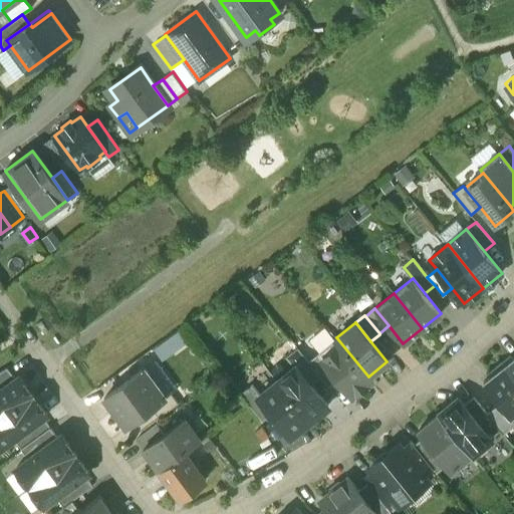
[(317,353),(337,378),(353,397),(372,381),(368,376),(336,337),(317,353)]
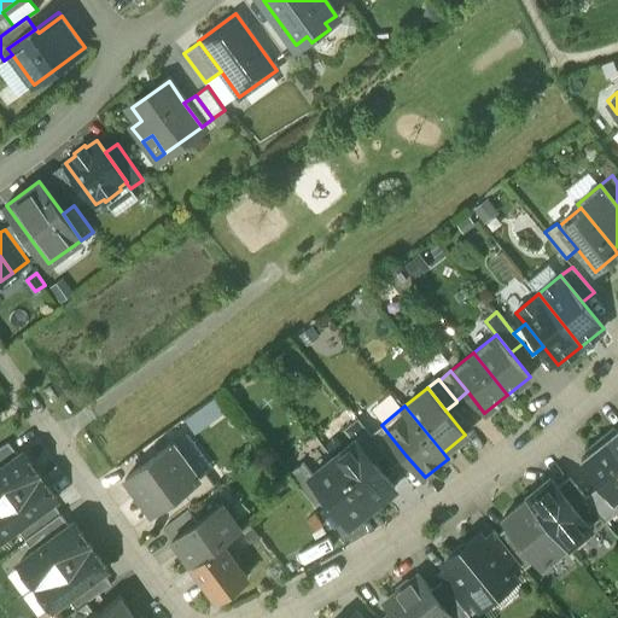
[(357,418),(344,429),(354,442),(356,439),(373,460),(384,452),(371,435),(357,418)]
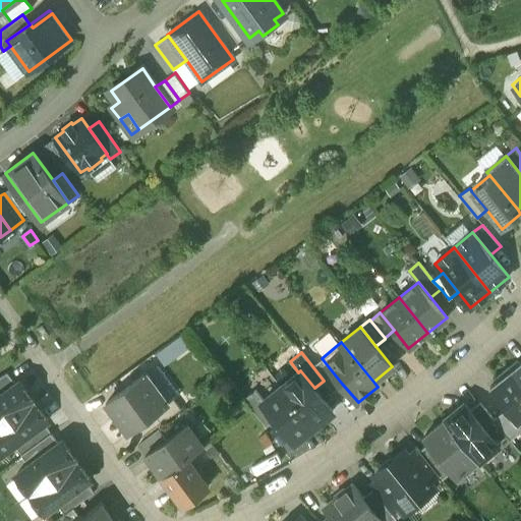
[(312,366),(324,381),(333,391),(342,384),(322,358),(312,366)]
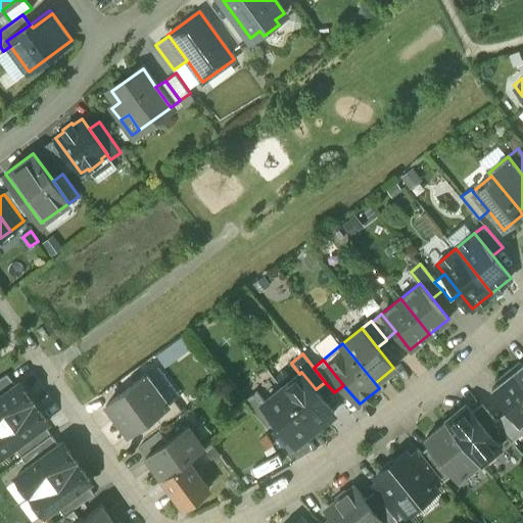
[(508,371),(522,389),(522,364),(522,365),(519,362),(508,371)]
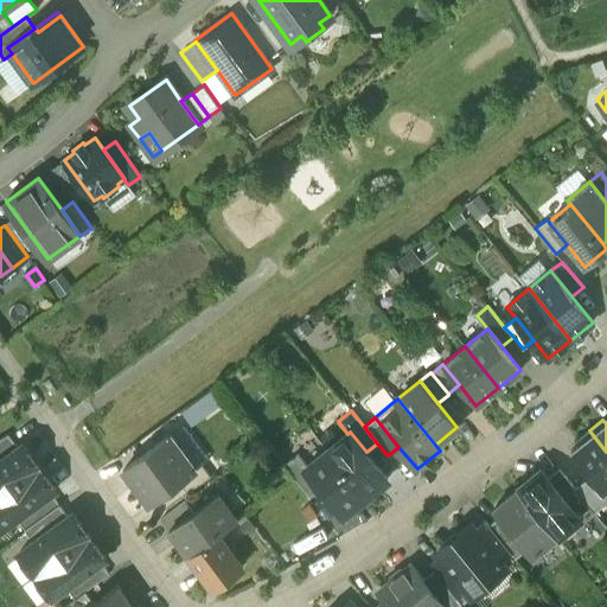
[(590,475),(606,497),(606,452),(589,430),(575,441),(579,445),(570,452),(590,475)]
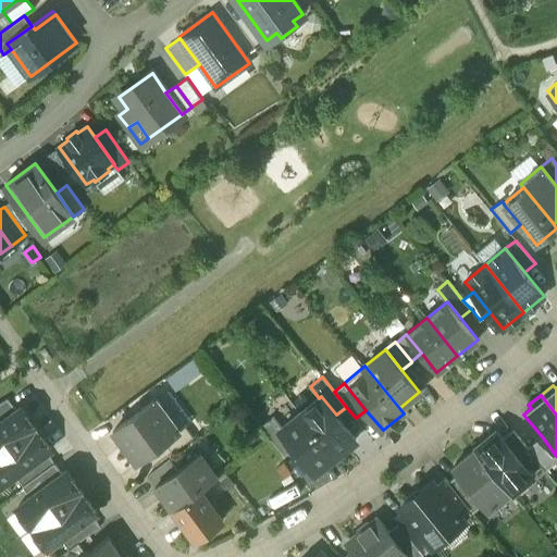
[(321,396),(319,398),(300,412),(335,456),(356,438),(336,415),(321,396)]
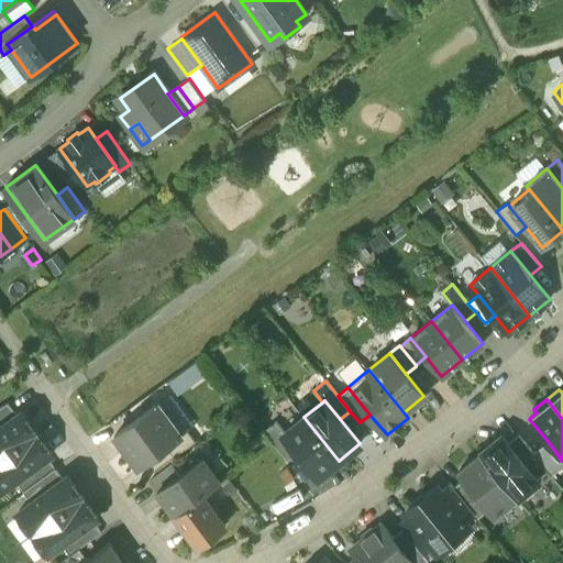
[(166,448),(183,435),(158,403),(114,435),(139,467),(166,448)]
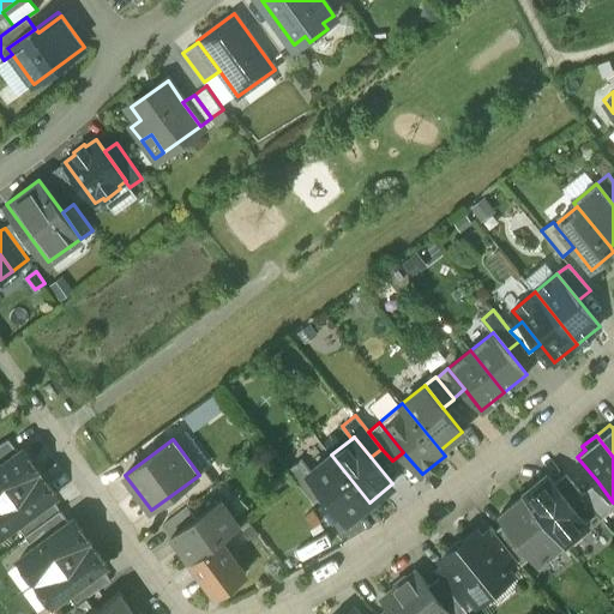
[(8,440),(0,445),(0,465),(18,453),(8,440)]
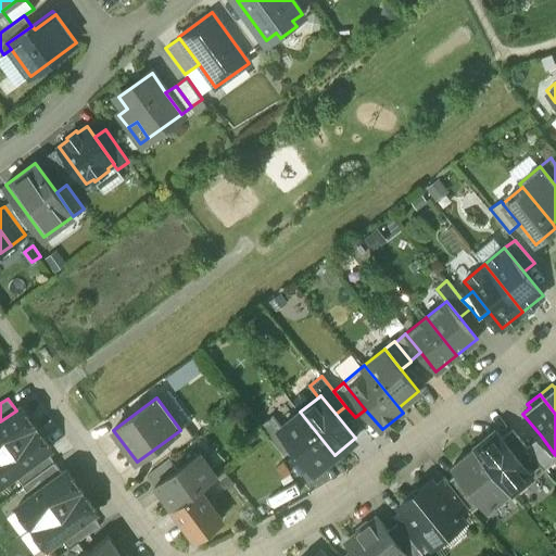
[(0,454),(36,428),(21,407),(16,411),(0,421),(0,454)]
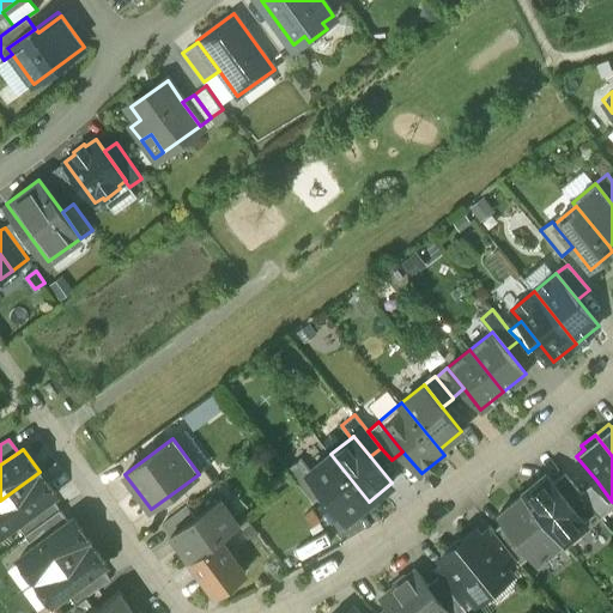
[(369,502),(331,454),(310,471),(308,472),(325,492),(346,520),(369,502)]
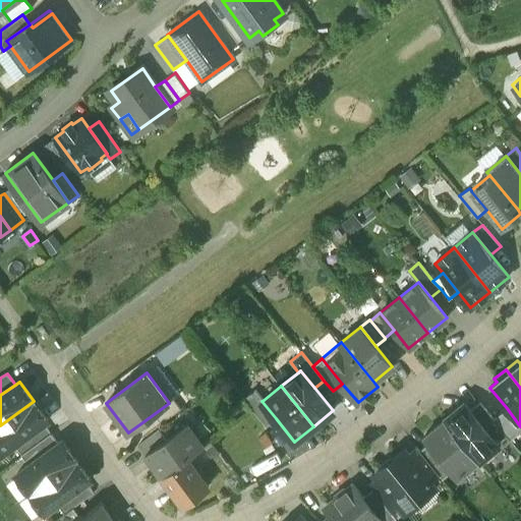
[(267,426),(276,418),(262,401),(264,400),(255,390),(244,399),(267,426)]
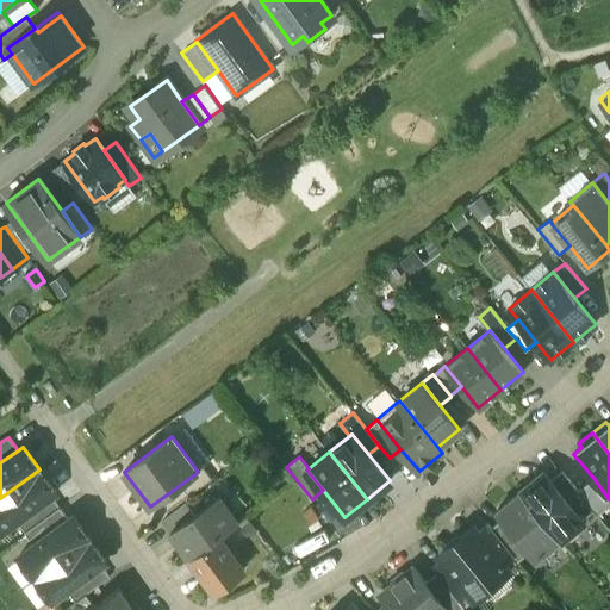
[(198,472),(180,485),(188,496),(211,479),(203,467),(198,472)]
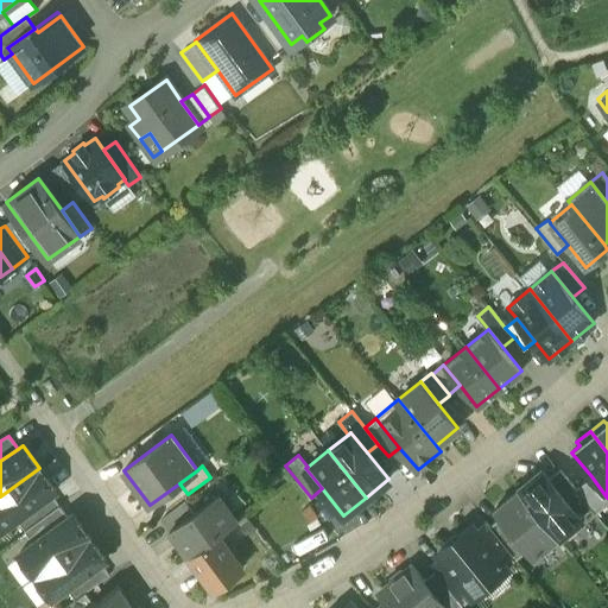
[(17,520),(51,494),(57,491),(39,468),(0,496),(0,526),(2,530),(17,520)]
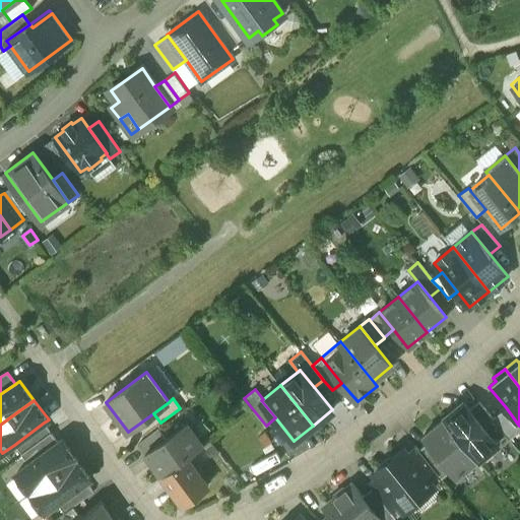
[(469,409),(492,437),(502,430),(493,418),(478,401),(469,409)]
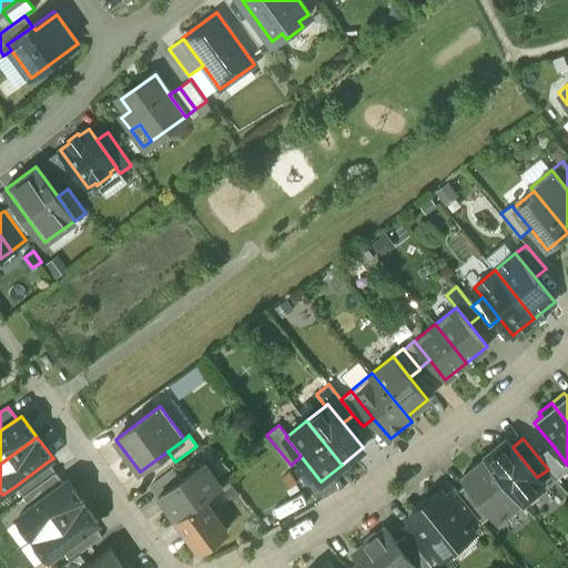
[(507,439),(485,458),(520,503),(524,499),(526,501),(533,503),(539,497),(539,492),(538,489),(544,485),(537,477),(513,447),(507,439)]
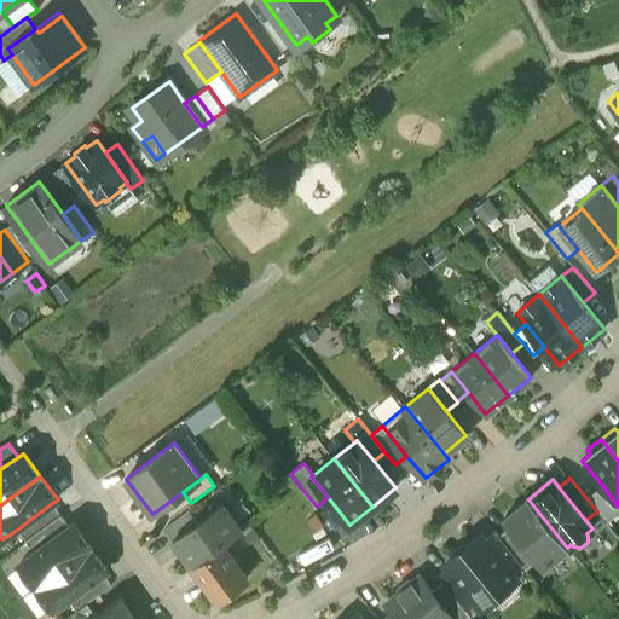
[(586,498),(597,512),(607,524),(618,513),(618,507),(602,485),(586,498)]
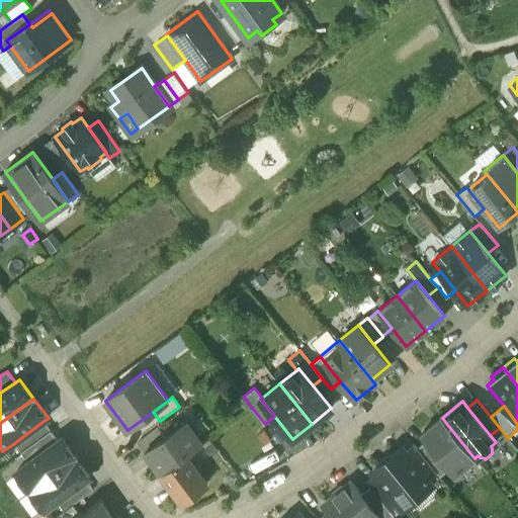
[(427,441),(449,468),(454,476),(475,458),(442,418),(421,434),(427,441)]
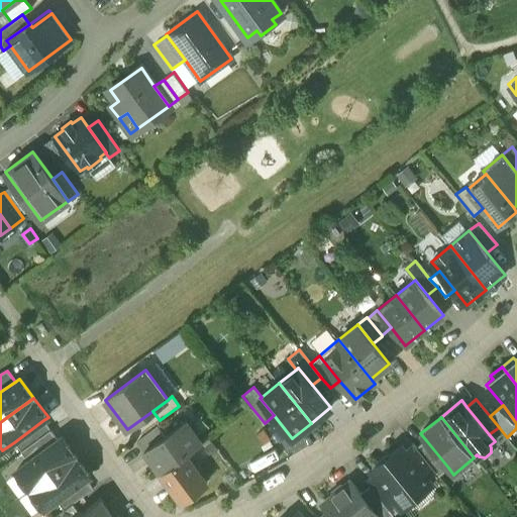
[(143,450),(160,473),(186,453),(203,441),(187,419),(164,435),(143,450)]
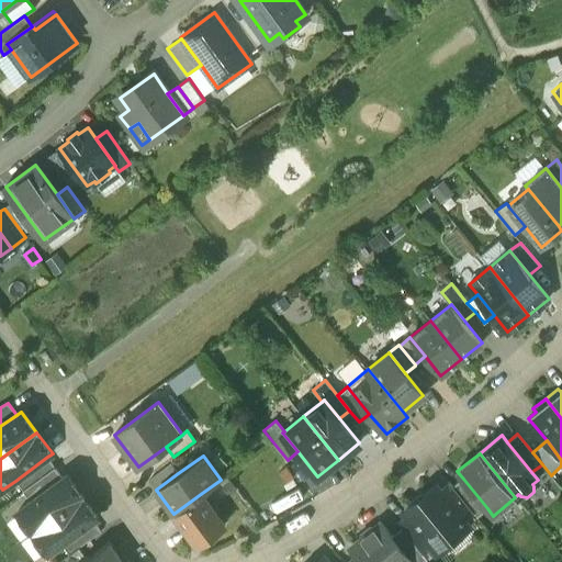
[(15,481),(23,491),(55,468),(47,457),(15,481)]
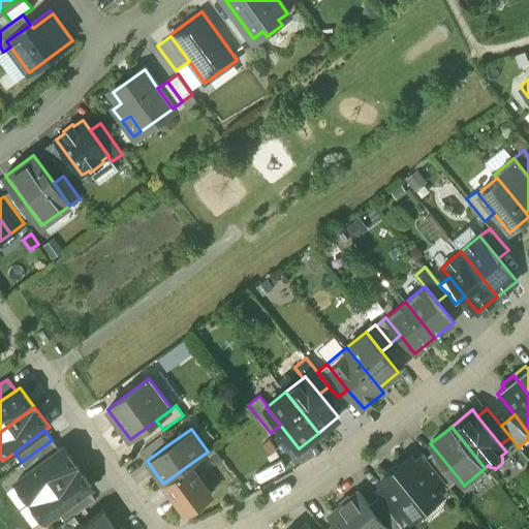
[(141,452),(147,461),(167,445),(161,436),(141,452)]
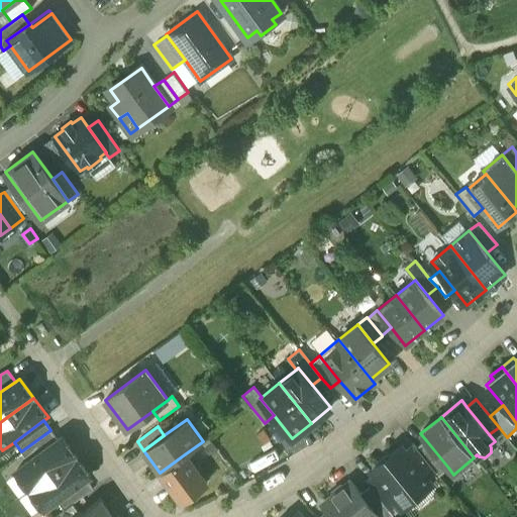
[(21,451),(28,461),(58,440),(50,430),(21,451)]
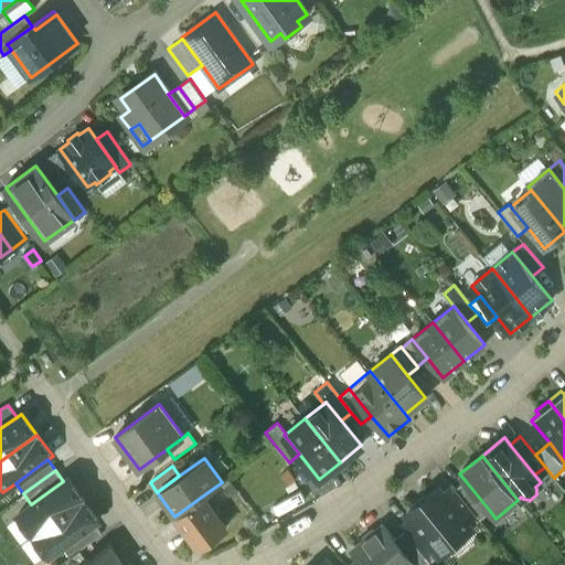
[(18,514),(33,534),(83,499),(67,478),(63,481),(31,504),(18,514)]
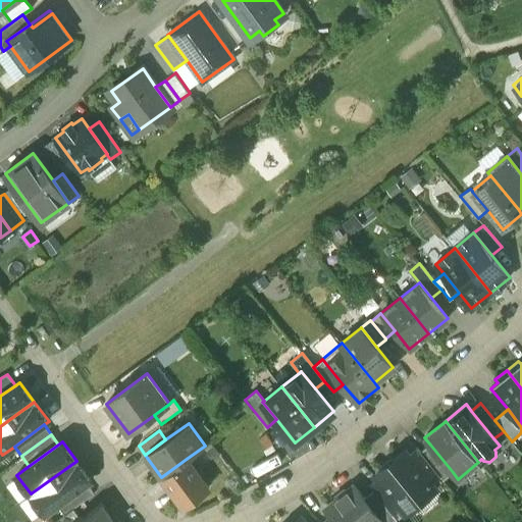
[(430,445),(420,452),(440,476),(444,479),(453,472),(430,445)]
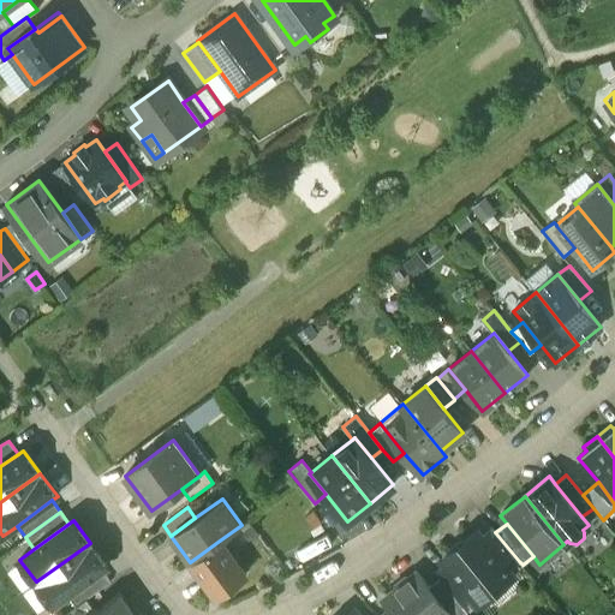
[(491,527),(481,537),(507,571),(519,561),(495,532),(491,527)]
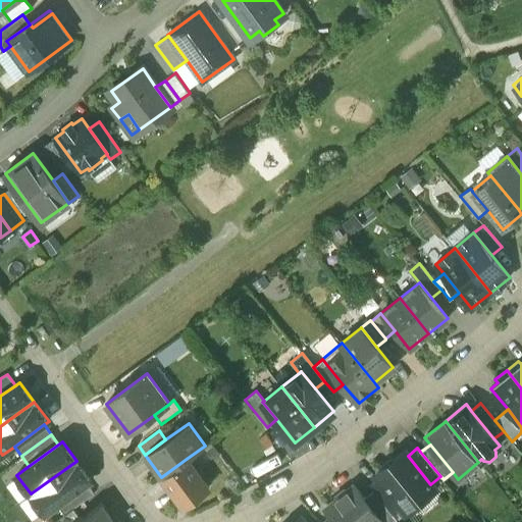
[(388,467),(385,467),(375,474),(378,478),(402,507),(405,510),(433,487),(430,484),(408,456),(404,451),(395,459),(395,462),(388,467)]
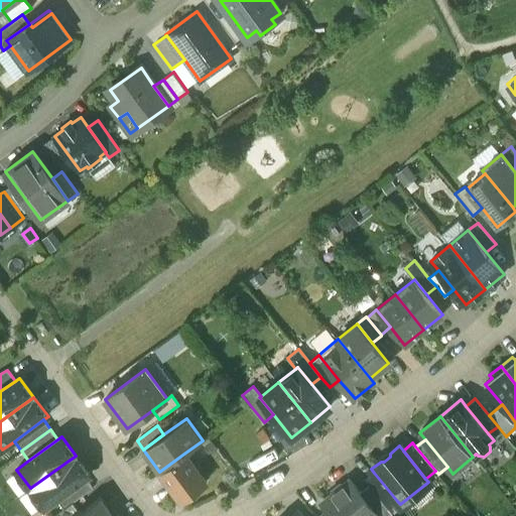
[(159,472),(180,500),(207,481),(185,453),(159,472)]
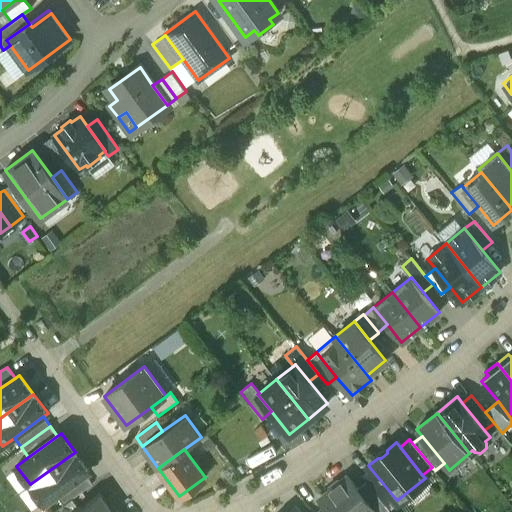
[(56,495),(85,474),(89,471),(75,452),(30,484),(44,504),(56,495)]
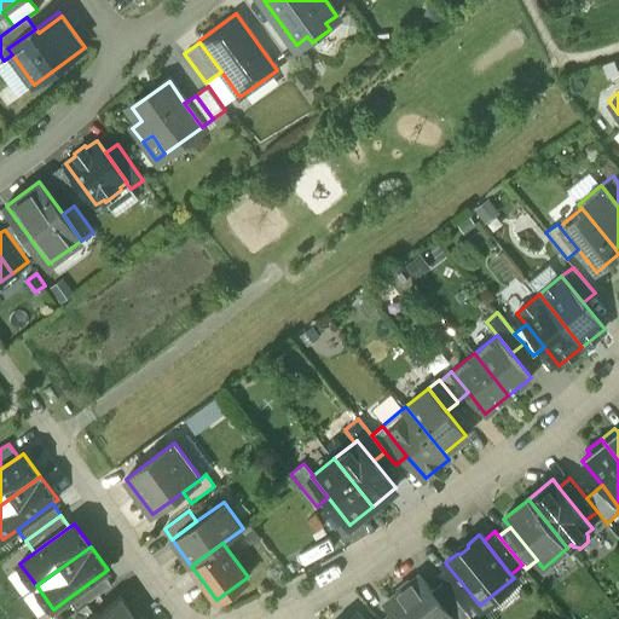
[(438,576),(443,582),(466,609),(476,601),(449,567),(438,576)]
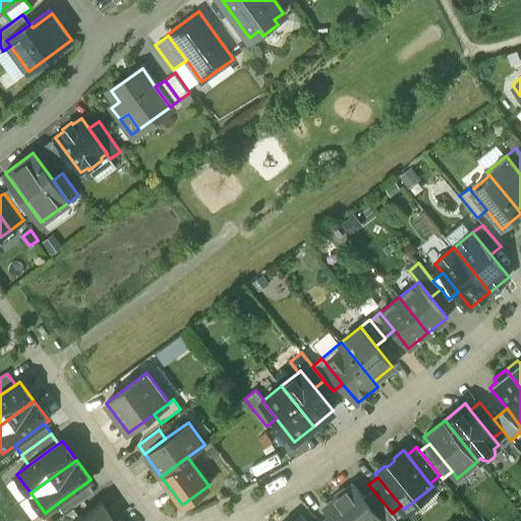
[(64,514),(73,508),(94,493),(87,482),(57,504),(64,514)]
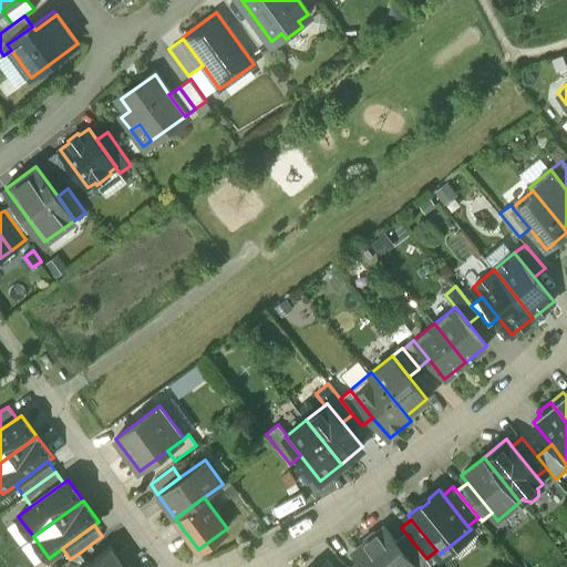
[(383,527),(353,553),(364,566),(415,566),(395,540),(383,527)]
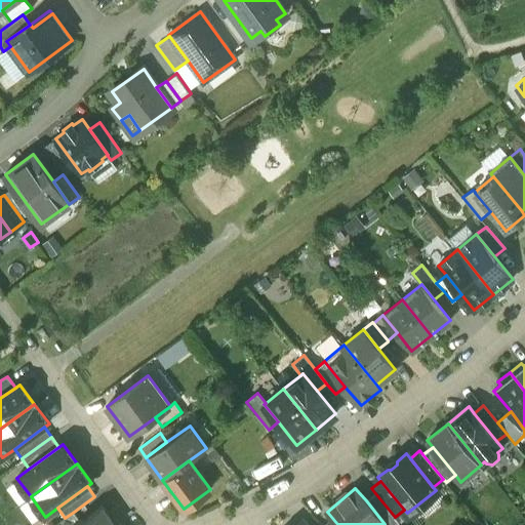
[(366,500),(385,524),(394,524),(399,522),(395,517),(375,493),(366,500)]
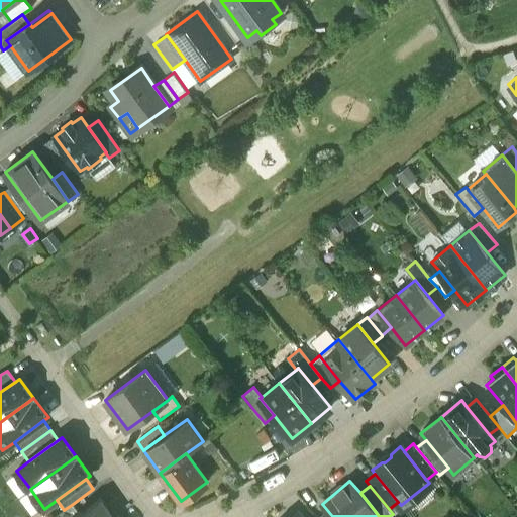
[(112,505),(106,505),(101,498),(80,513),(74,516),(115,516),(118,515),(112,505)]
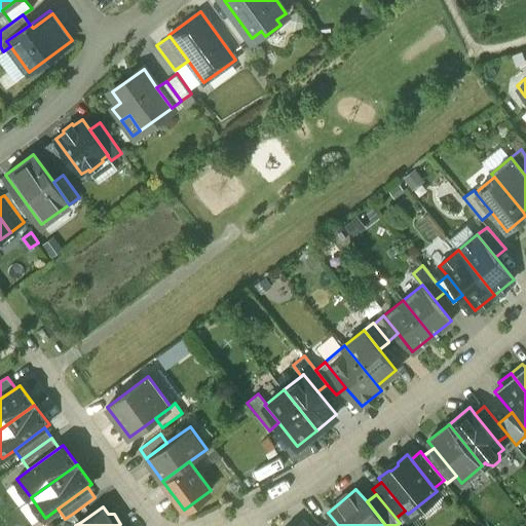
[(75,525),(81,522),(74,513),(65,519),(54,525),(75,525)]
